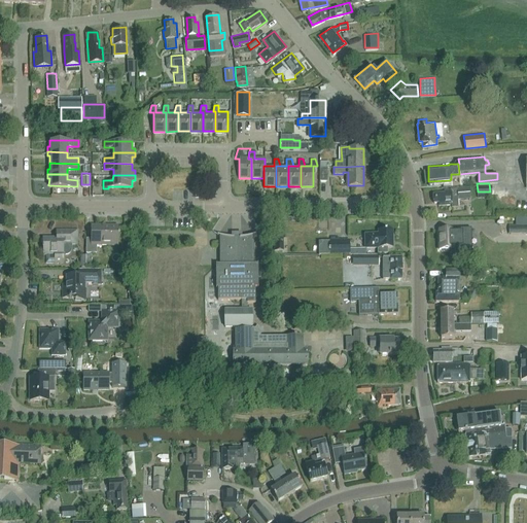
[(459,206),(459,198),(470,197),(469,186),(451,187),(451,189),(446,189),(446,192),(434,193),(434,202),(440,202),(440,204),(453,204),(453,207),(459,206)]
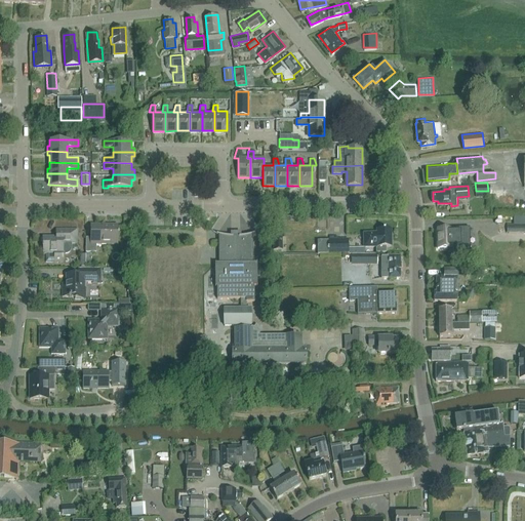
[(524,230),(524,222),(507,222),(507,230),(524,230)]
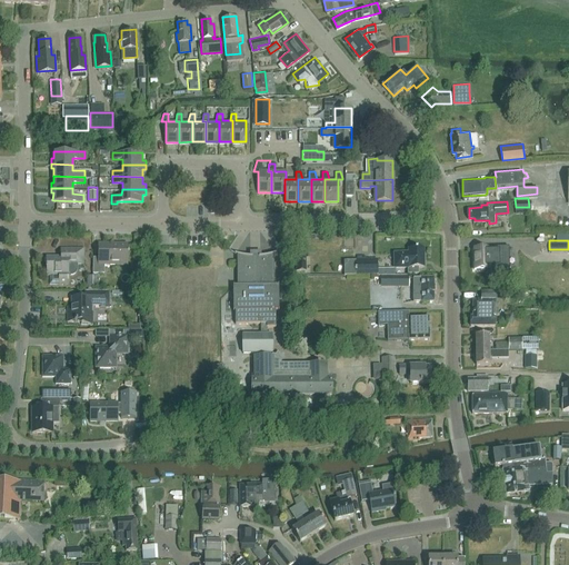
[(101,243),(101,245),(101,256),(92,256),(92,271),(105,271),(105,263),(127,261),(127,245),(127,243),(101,243)]
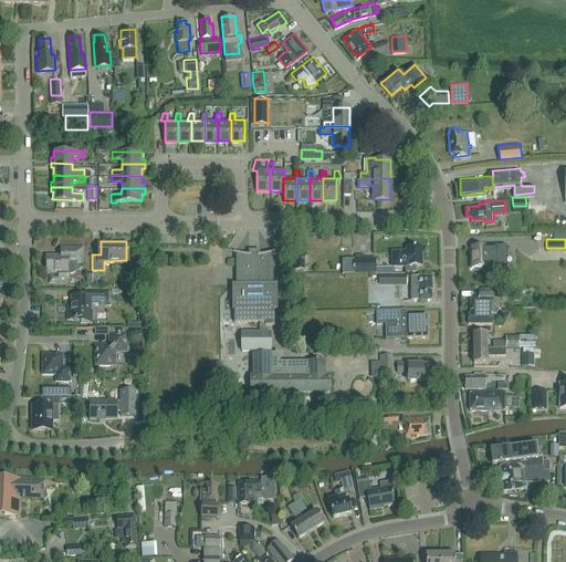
[(485,245),(471,245),(471,264),(482,264),(504,264),(504,243),(505,243),(505,242),(485,242),(485,245)]
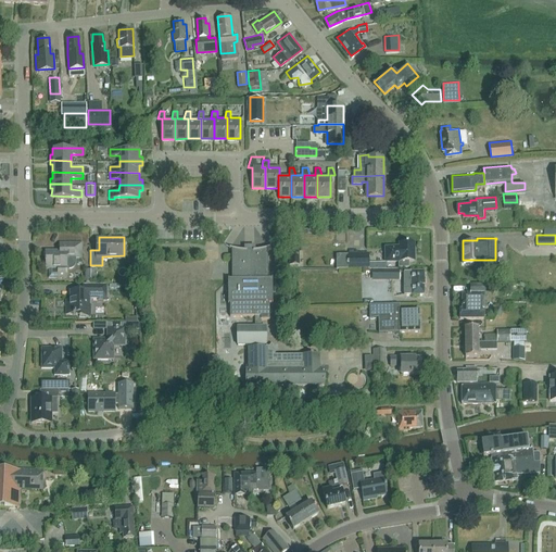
[(399,245),(384,246),(386,260),(397,259),(397,265),(408,265),(408,259),(414,259),(413,240),(399,241),(399,245)]
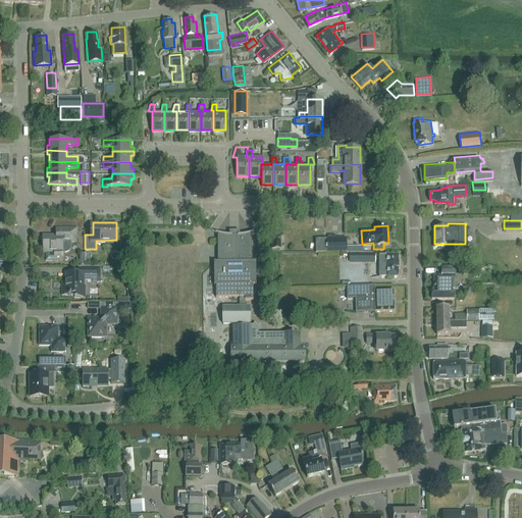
[(55,235),(42,235),(42,243),(42,245),(42,251),(45,251),(45,259),(62,259),(62,251),(64,251),(66,250),(68,249),(69,248),(70,246),(70,241),(76,241),(76,226),(55,226),(55,235)]
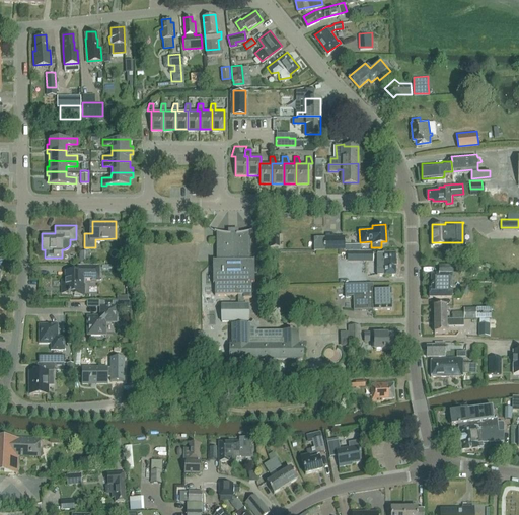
[(239,292),(239,302),(245,302),(245,295),(252,295),(252,280),(254,280),(255,280),(255,256),(254,256),(254,258),(251,258),(251,229),(253,228),(246,230),(238,231),(238,227),(230,227),(230,231),(223,230),(216,228),(218,229),(218,258),(215,258),(214,258),(214,281),(215,281),(215,280),(216,280),(216,292),(239,292)]
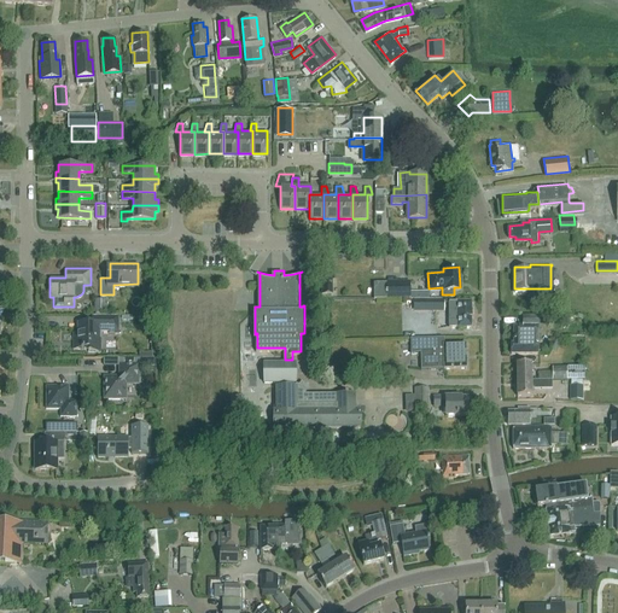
[(321,276),(321,291),(332,291),(332,276),(321,276)]
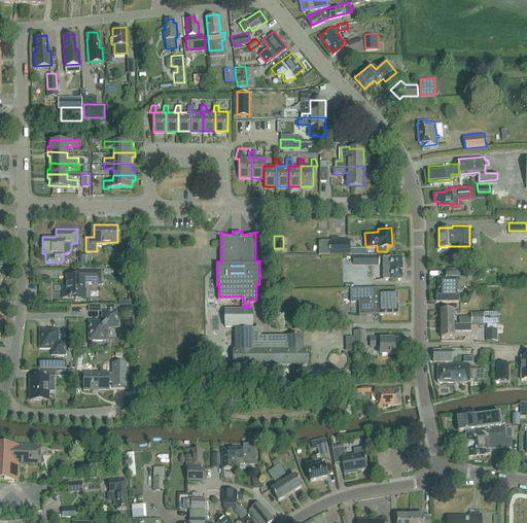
[(350,239),(318,238),(318,252),(329,252),(329,251),(350,251),(350,239)]
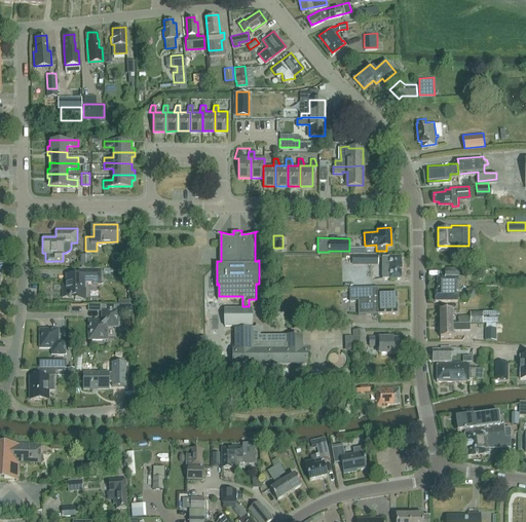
[(378,262),(378,252),(351,252),(351,262),(378,262)]
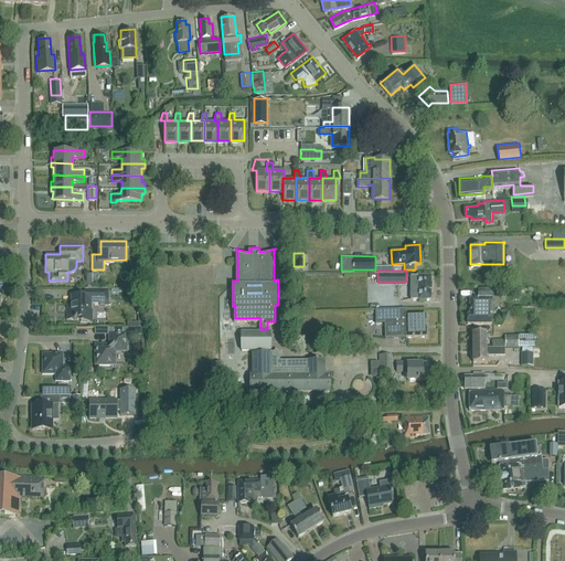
[(430,274),(411,274),(411,297),(430,297),(430,274)]
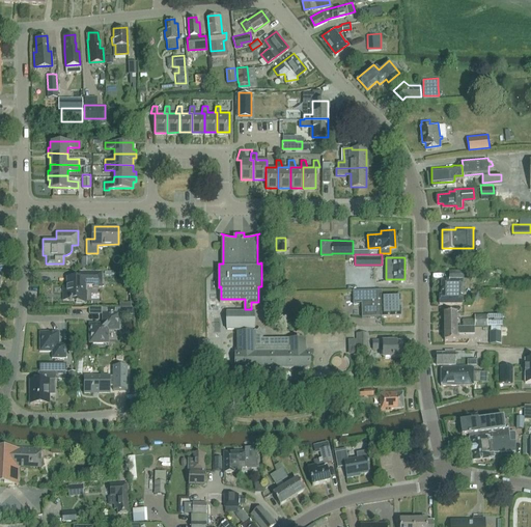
[(462,299),(462,269),(448,269),(448,278),(441,278),(441,293),(439,293),(439,302),(464,302),(464,299),(462,299)]
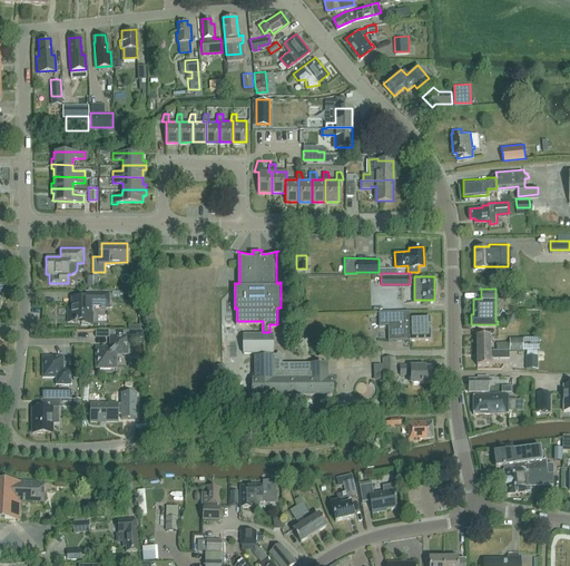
[(100,305),(109,305),(109,290),(94,290),(94,296),(71,296),(71,305),(67,305),(67,321),(81,321),(81,323),(89,323),(89,312),(91,312),(91,304),(100,304),(100,305)]
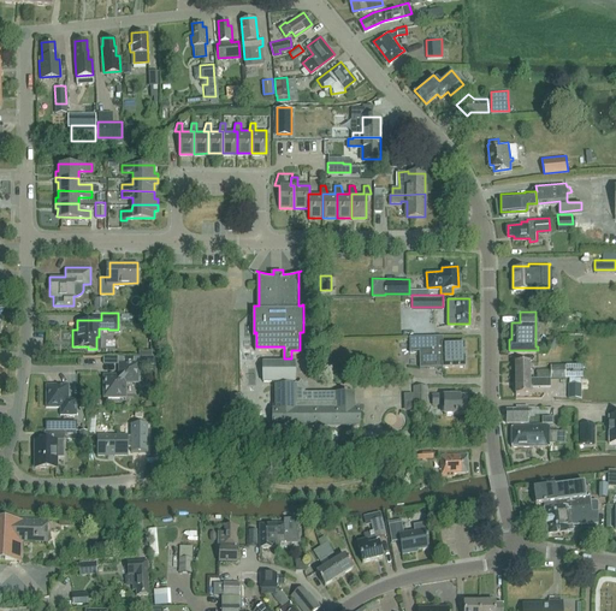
[(409,334),(409,349),(419,348),(419,365),(442,365),(463,365),(465,365),(465,340),(463,340),(440,340),(440,334),(409,334)]
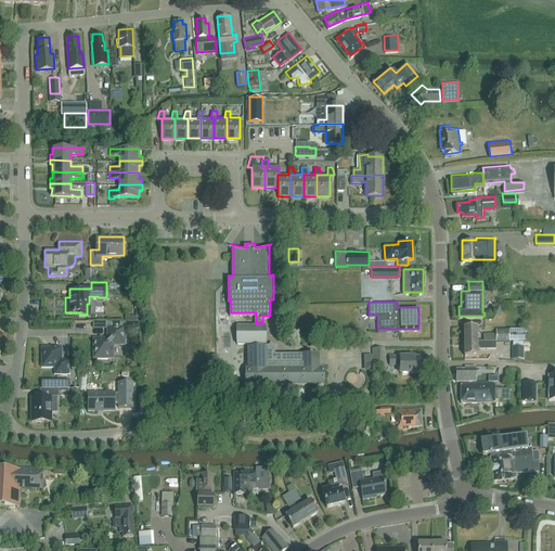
[(106,319),(106,335),(92,335),(92,357),(113,357),(113,343),(124,343),(124,319),(106,319)]
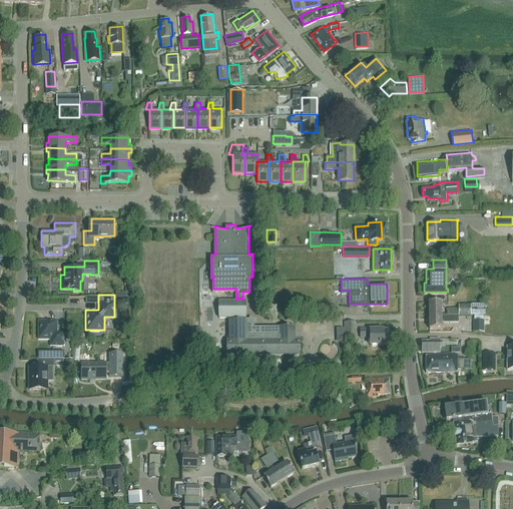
[(242,299),(236,299),(219,299),(220,315),(230,315),(230,319),(230,324),(229,324),(229,332),(230,332),(230,335),(228,335),(228,339),(227,339),(227,353),(300,352),(300,338),(296,338),(296,325),(290,325),(290,324),(287,324),(287,325),(254,325),(254,323),(252,322),(255,320),(251,317),(249,319),(248,317),(246,317),(245,299),(242,299)]
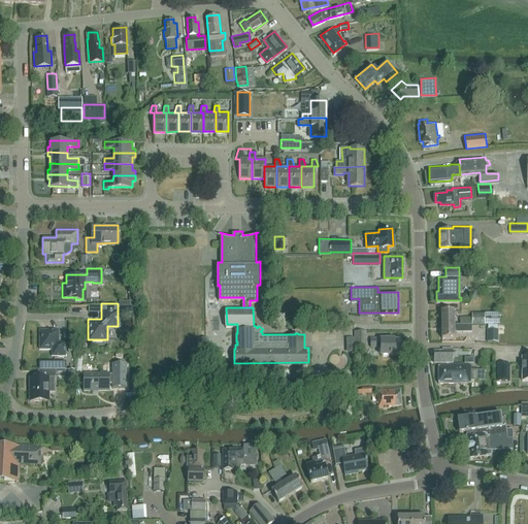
[(441,323),(454,323),(454,308),(441,308),(441,323)]
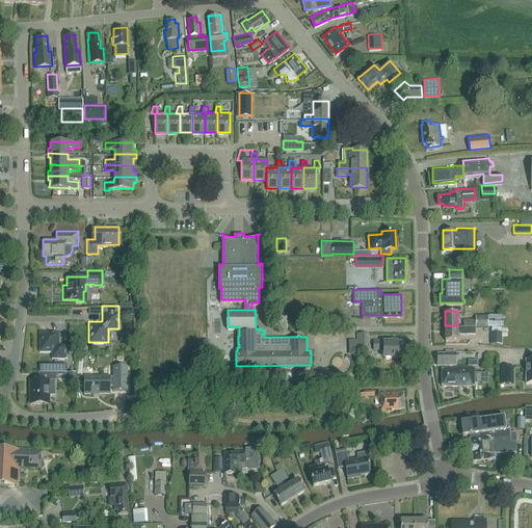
[(317,313),(317,322),(340,322),(340,313),(317,313)]
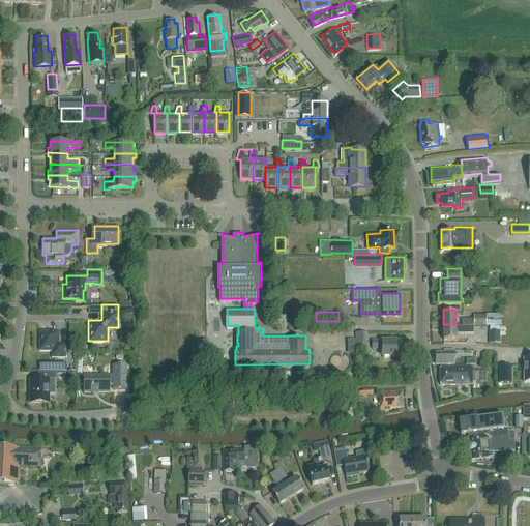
[(489,328),(500,329),(500,323),(501,322),(501,312),(487,312),(487,313),(486,323),(489,323),(489,328)]
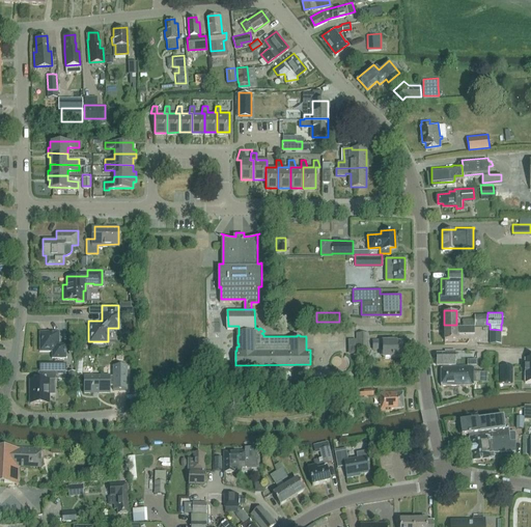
[(474,313),(474,324),(486,324),(487,313),(474,313)]
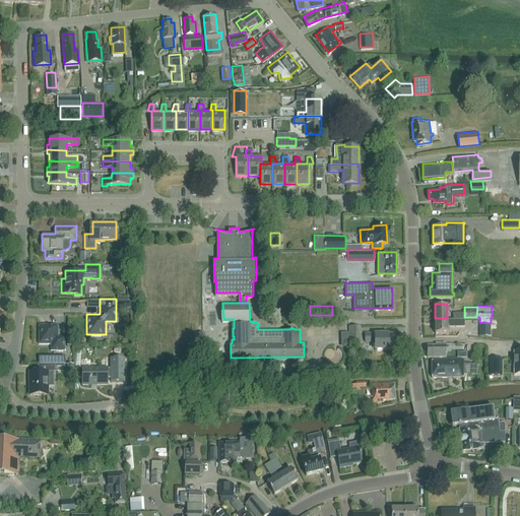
[(464,325),(464,319),(435,319),(435,331),(447,331),(447,325),(464,325)]
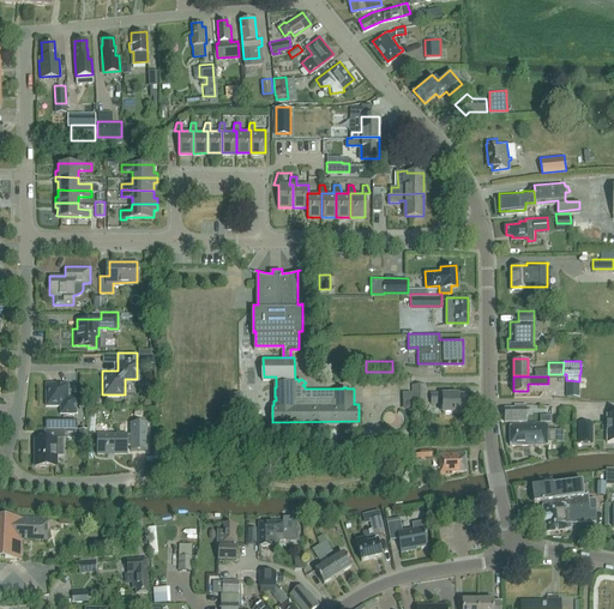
[(579,381),(566,380),(566,396),(578,396),(579,381)]
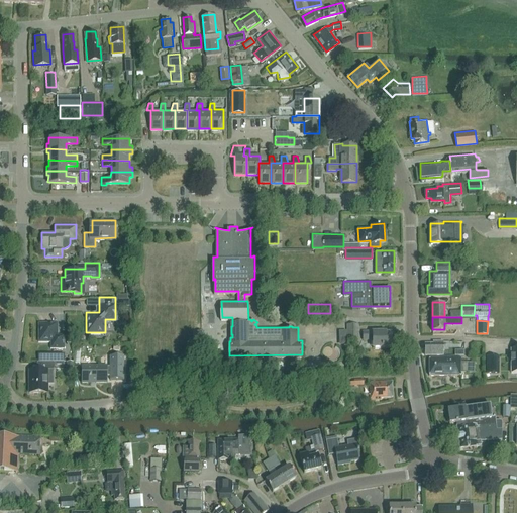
[(57,333),(57,321),(37,321),(37,340),(49,340),(49,346),(63,346),(63,332),(57,333)]
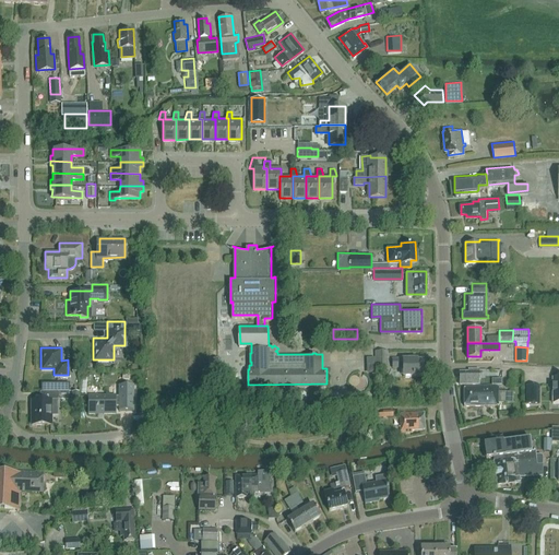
[(388,364),(388,347),(375,347),(375,364),(388,364)]
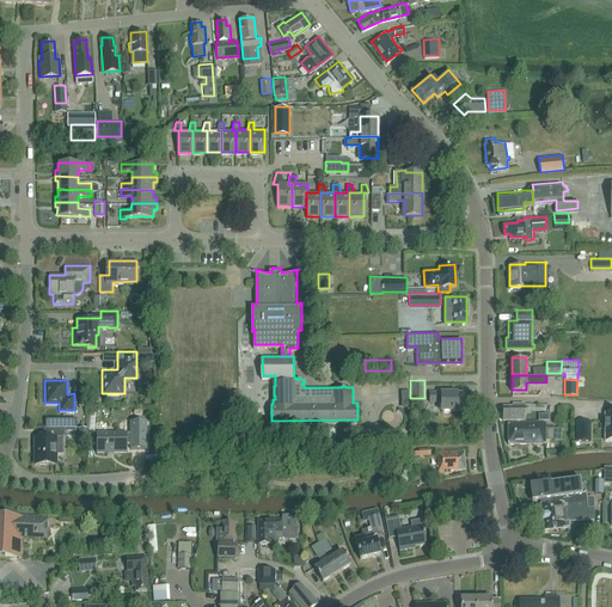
[(242,404),(242,387),(232,387),(232,404),(242,404)]
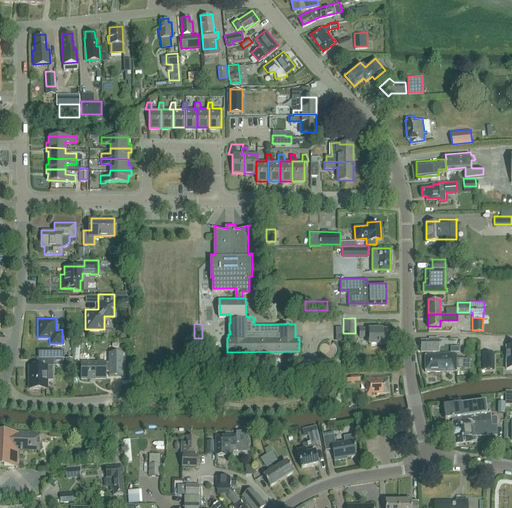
[(381,326),(359,327),(360,335),(369,334),(369,342),(387,341),(386,329),(381,329),(381,326)]
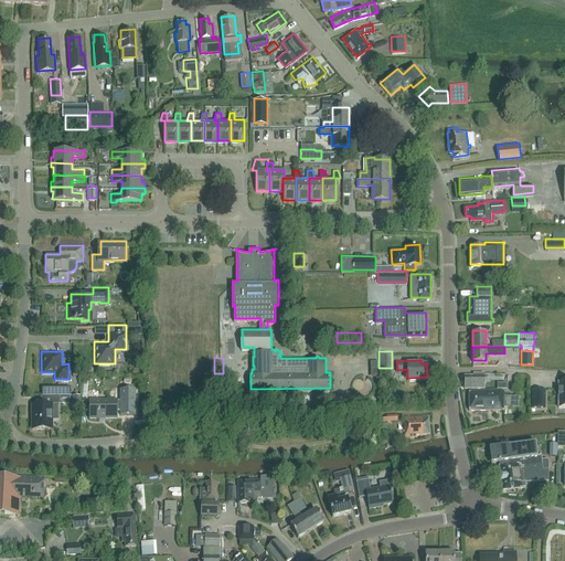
[(465,374),(465,385),(483,385),(483,371),(475,371),(475,374),(465,374)]
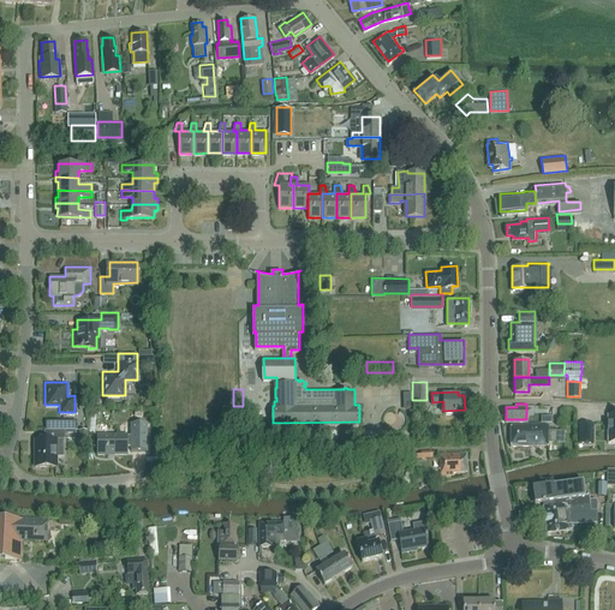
[(97,432),(97,452),(108,452),(108,449),(114,449),(114,452),(126,452),(126,443),(131,443),(131,448),(147,448),(147,420),(131,420),(131,432),(126,432),(97,432)]
